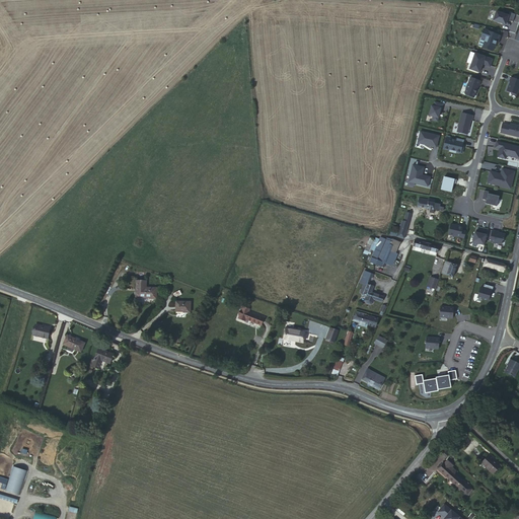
[(510,14),(497,10),(494,20),(507,24),(510,14)]
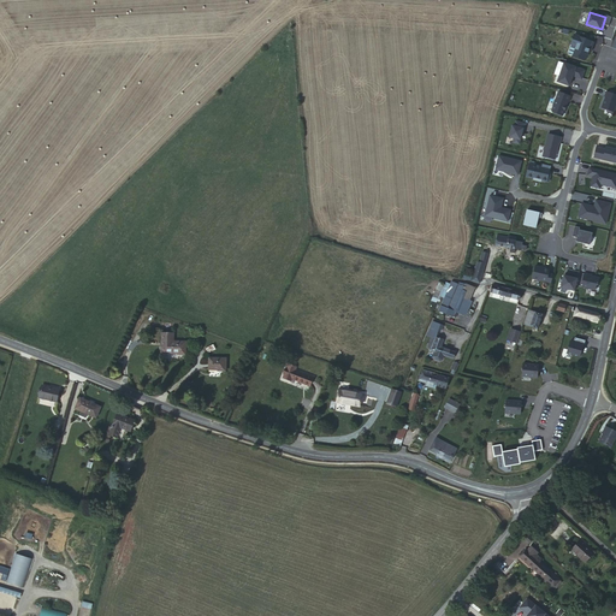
[(596,41),(575,34),(570,45),(575,46),(573,57),(585,61),(590,51),(592,52),(596,41)]
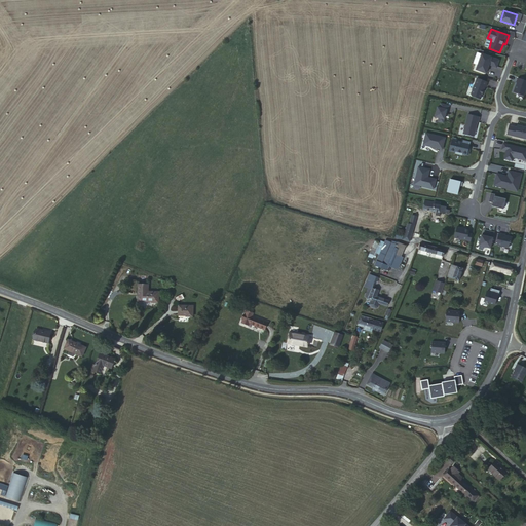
[(499,59),(482,52),(477,70),(487,74),(490,67),(497,69),(499,59)]
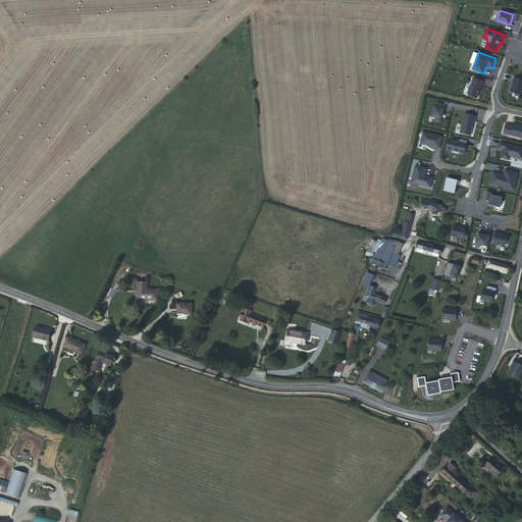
[(468,95),(477,98),(478,93),(479,90),(480,90),(481,86),(482,86),(483,82),(473,77),(471,85),(470,85),(468,93),(468,95)]
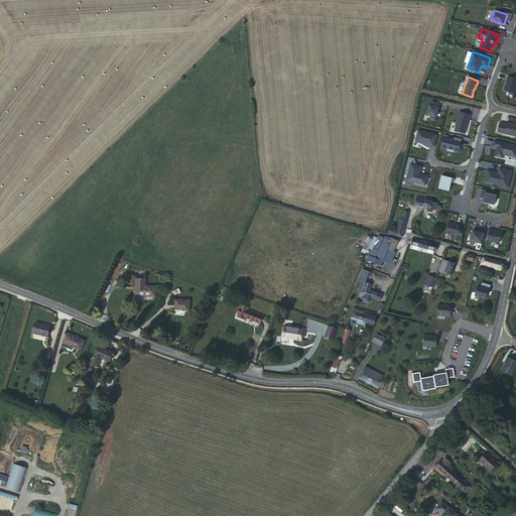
[(514,94),(515,89),(515,79),(509,77),(504,90),(514,94)]
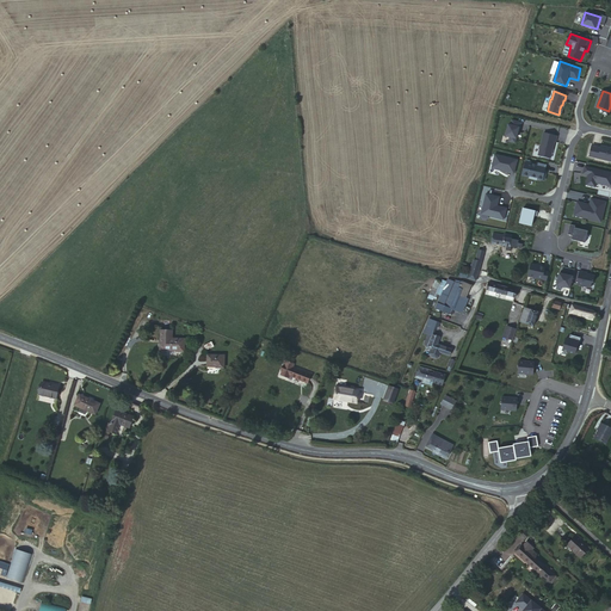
[(517,144),(522,122),(512,119),(511,124),(508,123),(505,136),(508,137),(508,142),(517,144)]
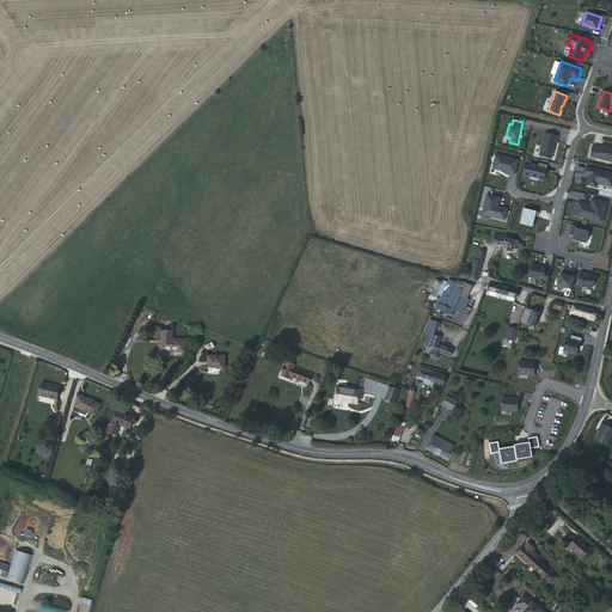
[(558,135),(544,133),(539,155),(552,159),(556,141),(557,141),(558,135)]
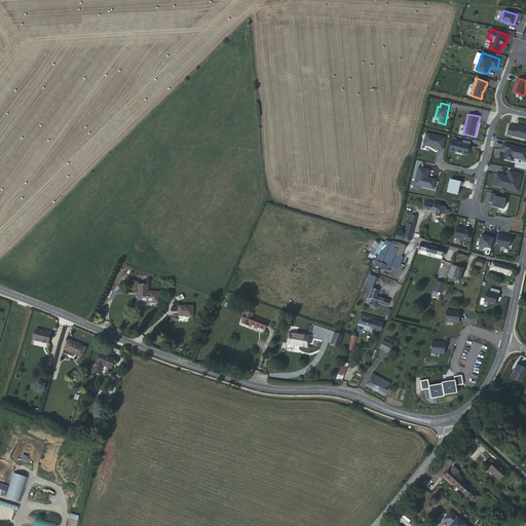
[(525,139),(525,126),(518,124),(517,126),(510,124),(506,135),(525,139)]
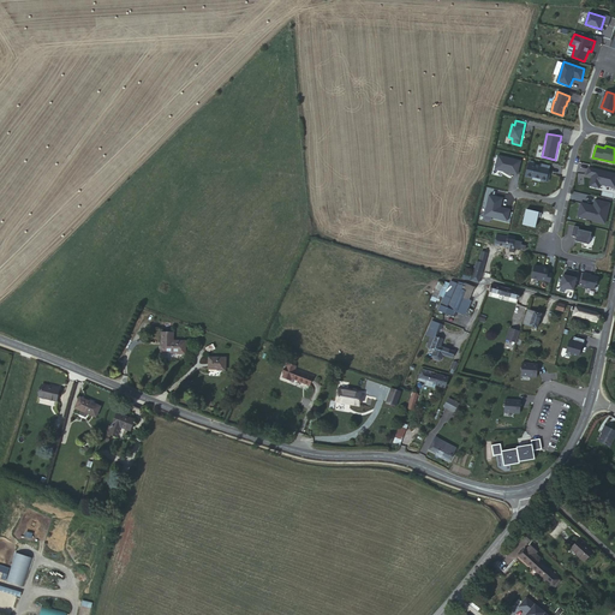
[(518,175),(521,160),(499,155),(495,171),(518,175)]
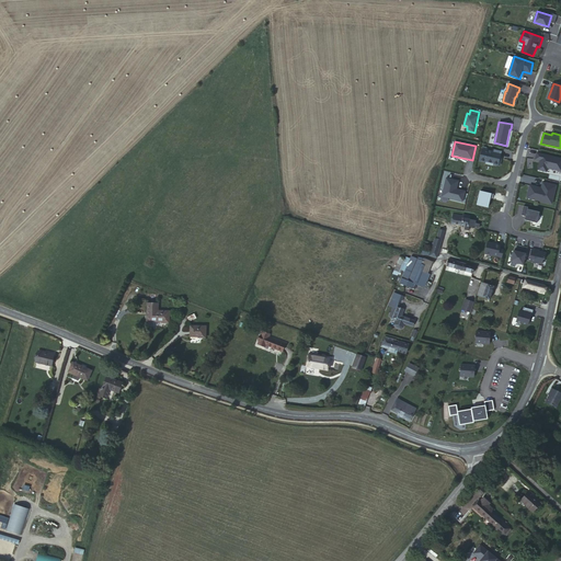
[(492,151),(482,149),(479,161),(487,162),(485,163),(493,165),(493,164),(499,165),(500,164),(501,162),(500,160),(502,151),(493,149),(492,151)]
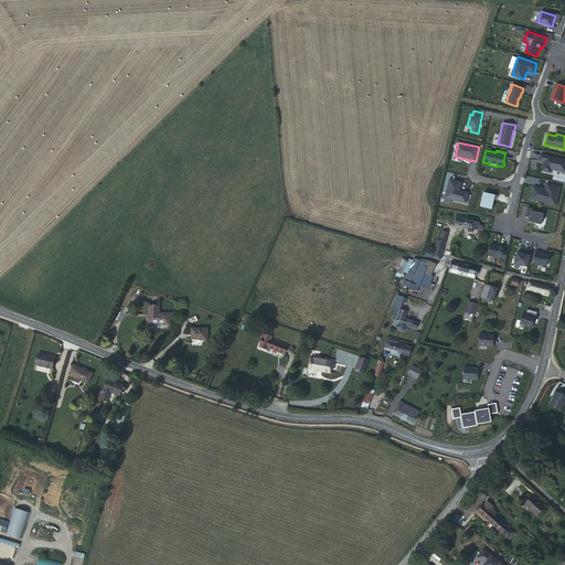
[(564,158),(541,153),(540,160),(544,161),(542,171),(551,173),(552,169),(564,172),(564,158)]
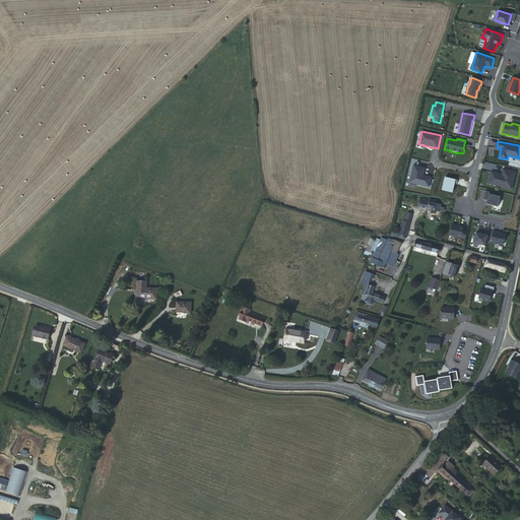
[(492,172),(489,183),(512,189),(516,172),(504,169),(502,176),(500,176),(501,174),(492,172)]
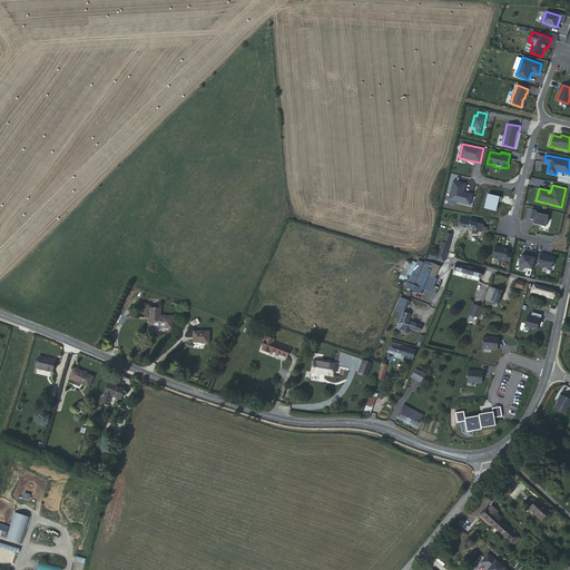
[(537,210),(532,209),(530,218),(534,219),(534,224),(546,226),(549,215),(537,213),(537,210)]
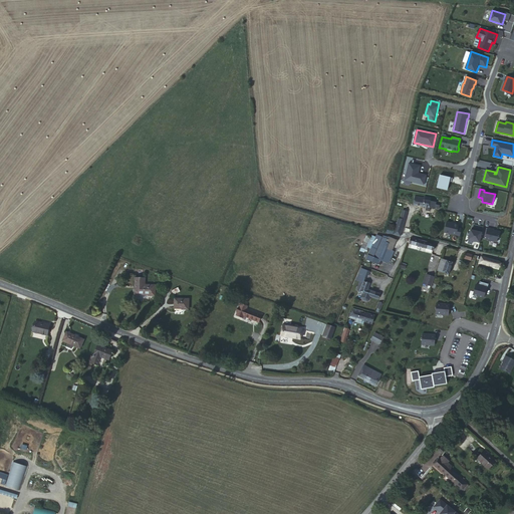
[(428,201),(428,198),(424,197),(424,198),(416,197),(414,205),(427,207),(430,207),(439,209),(439,206),(435,205),(436,202),(428,201)]
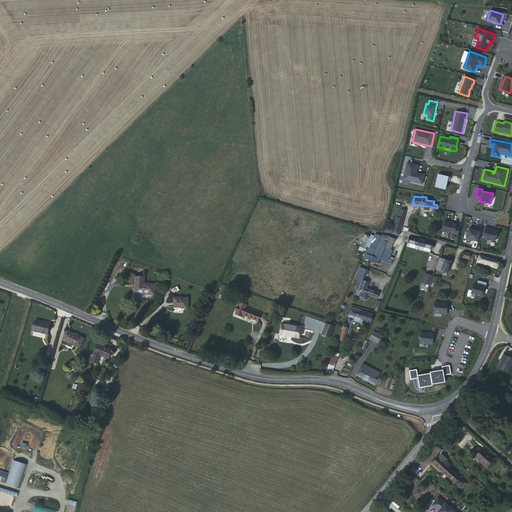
[(396,222),(392,234),(399,235),(400,231),(406,210),(401,209),(399,217),(398,217),(396,222)]
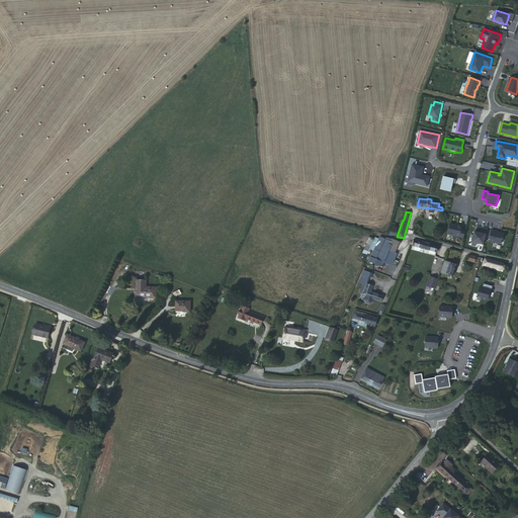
[(463,226),(450,223),(448,234),(464,238),(465,230),(462,230),(463,226)]
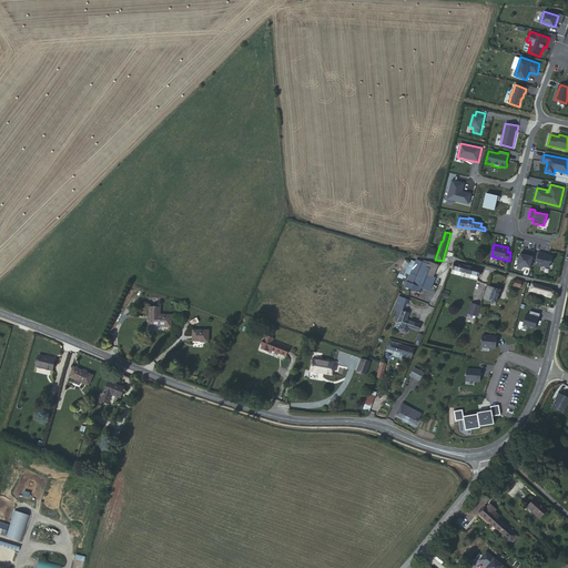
[(546,253),(539,252),(537,260),(538,260),(537,264),(549,266),(550,262),(551,262),(553,255),(548,254),(548,255),(546,254),(546,253)]
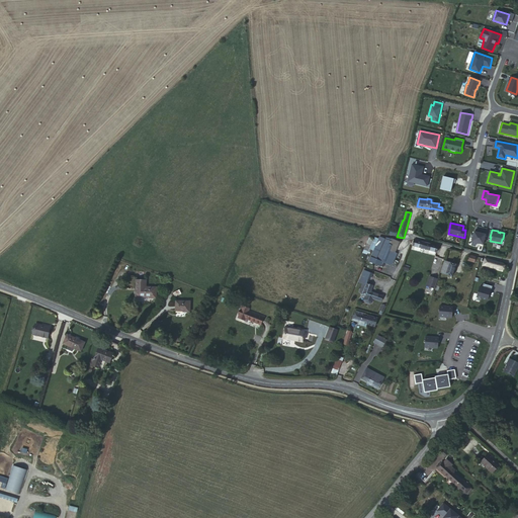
[(487,234),(475,231),(471,242),(484,245),(487,234)]
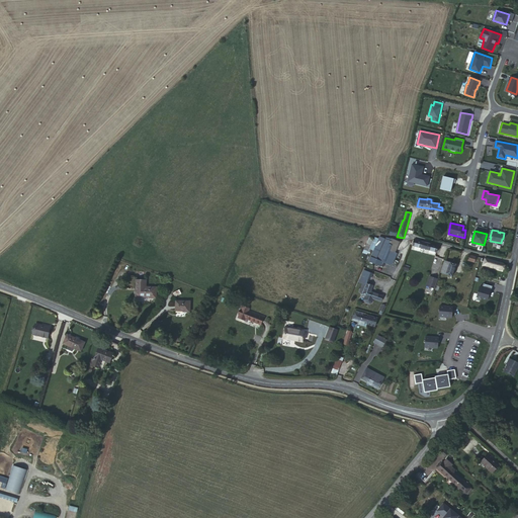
[(369,262),(374,264),(382,247),(385,239),(379,237),(369,262)]
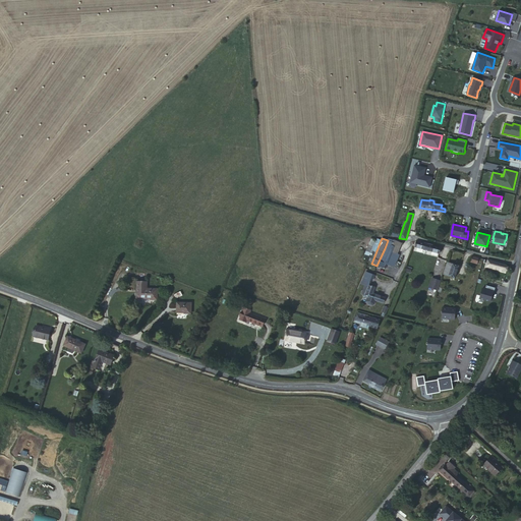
[(394,243),(388,240),(385,248),(391,251),(394,243)]
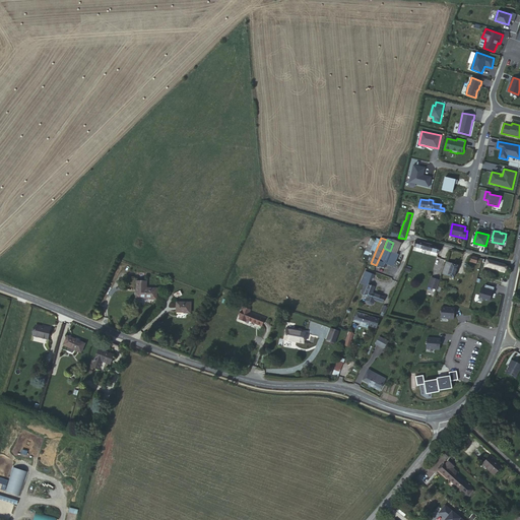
[(412,246),(439,253),(440,247),(415,241),(412,246)]
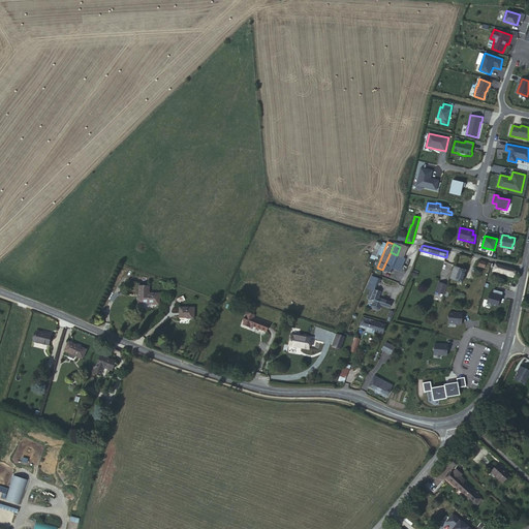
[(397,255),(391,252),(382,270),(390,272),(397,255)]
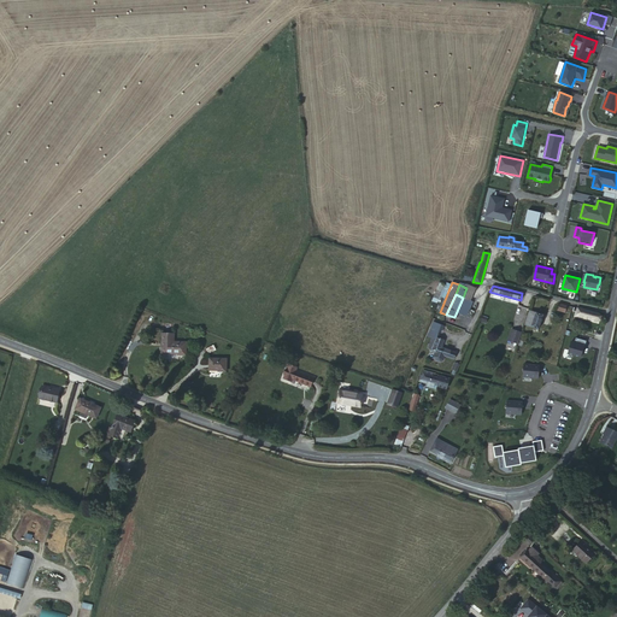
[(597,322),(599,313),(579,309),(576,316),(597,322)]
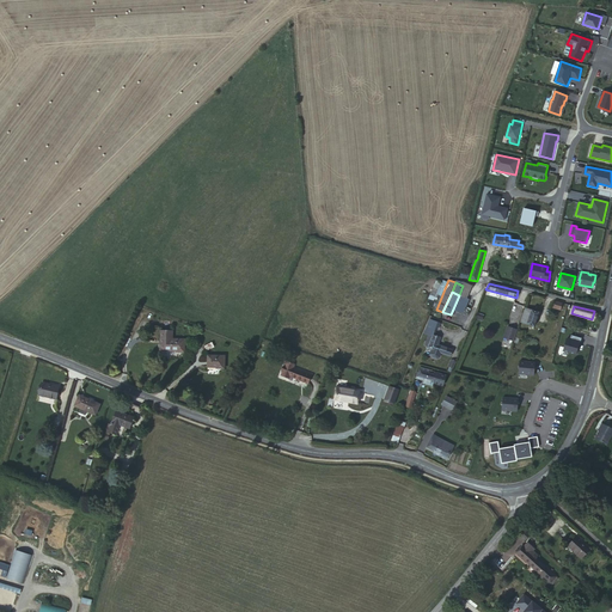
[(526,308),(525,312),(531,314),(527,324),(534,326),(539,313),(526,308)]
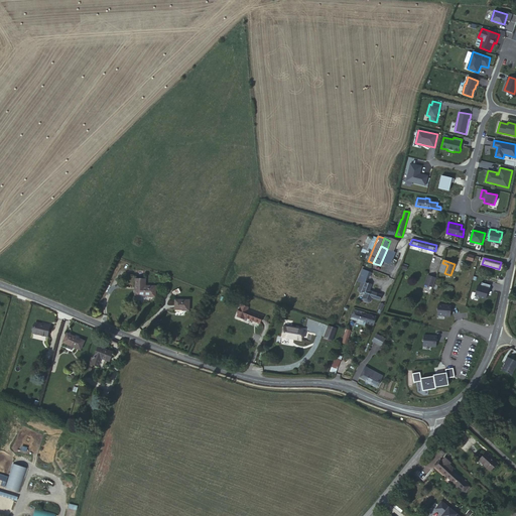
[(436,278),(428,276),(425,284),(432,287),(436,278)]
